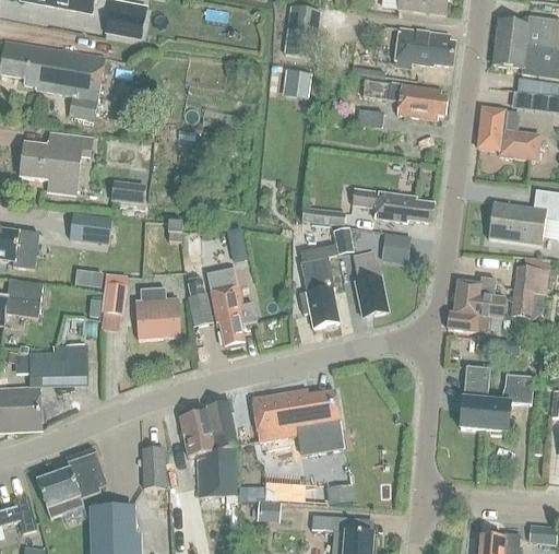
[(92,12),(93,0),(26,0),(92,12)]
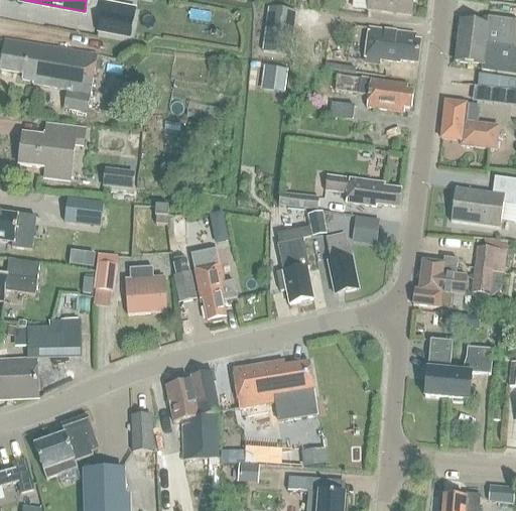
[(369,0),(368,7),(410,12),(411,0),(369,0)]
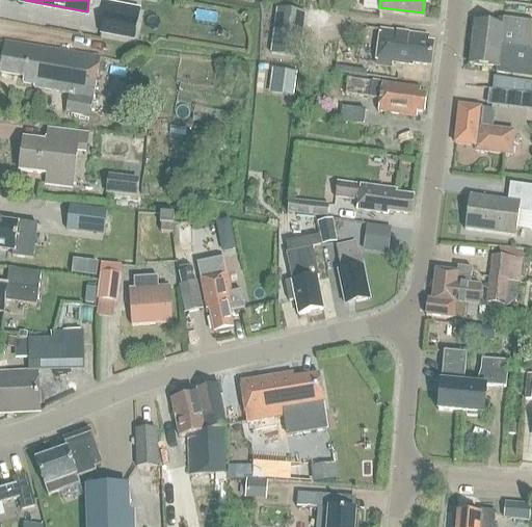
[(270,50),(299,54),(306,9),(276,5),(270,50)]
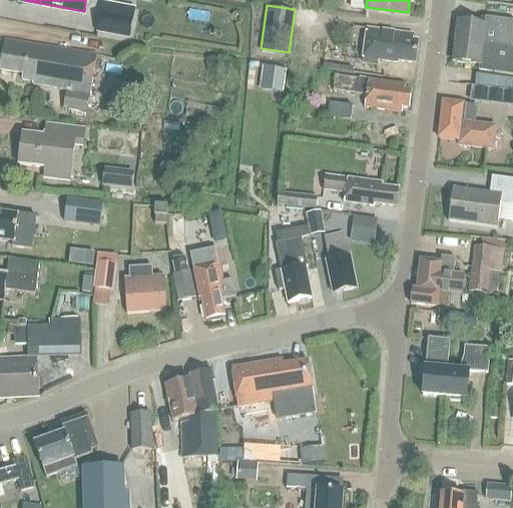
[(129,36),(132,16),(99,10),(96,29),(129,36)]
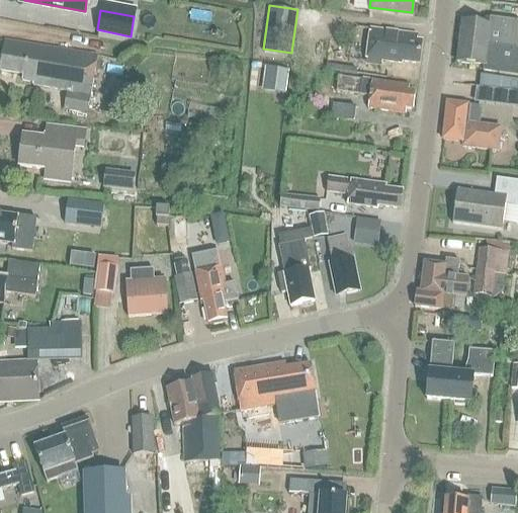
[(517,46),(517,33),(517,17),(489,14),(489,20),(461,16),(458,38),(511,45),(511,46),(517,46)]
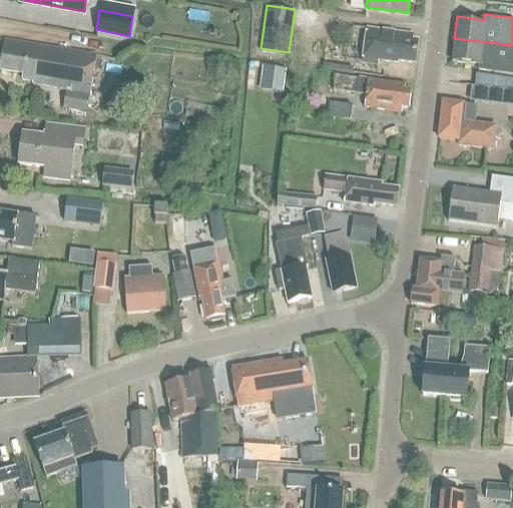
[(412,31),(367,25),(362,59),(377,61),(377,57),(398,60),(398,58),(415,60),(418,37),(412,37),(412,31)]
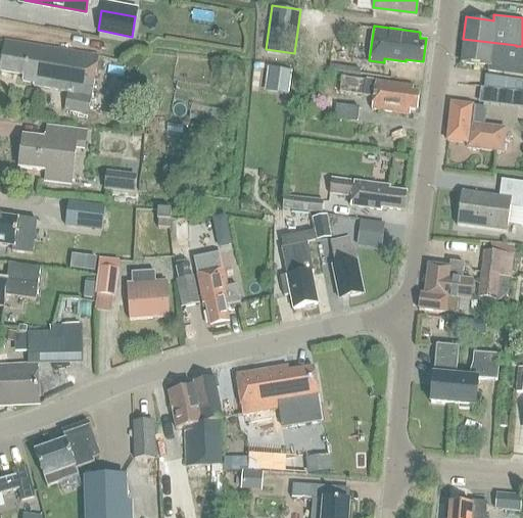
[(98,53),(5,38),(0,66),(0,67),(22,72),(21,78),(33,80),(33,82),(67,88),(64,106),(88,110),(98,53)]
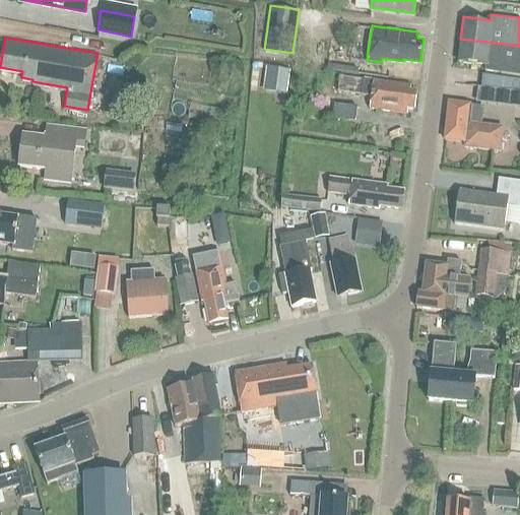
[(519,46),(513,46),(513,45),(460,39),(458,60),(485,63),(484,68),(519,73),(519,46)]
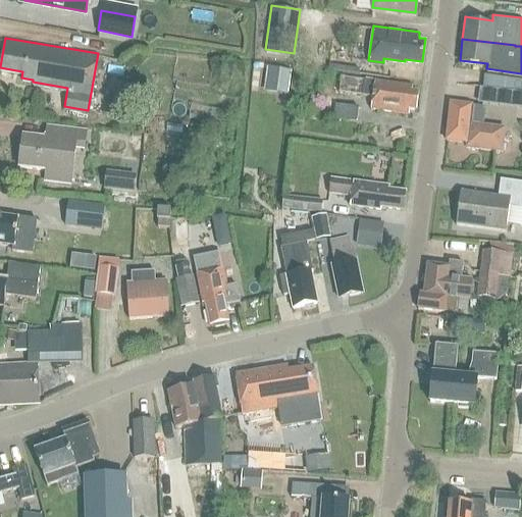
[(264,88),(286,91),(290,67),(268,64),(264,88)]
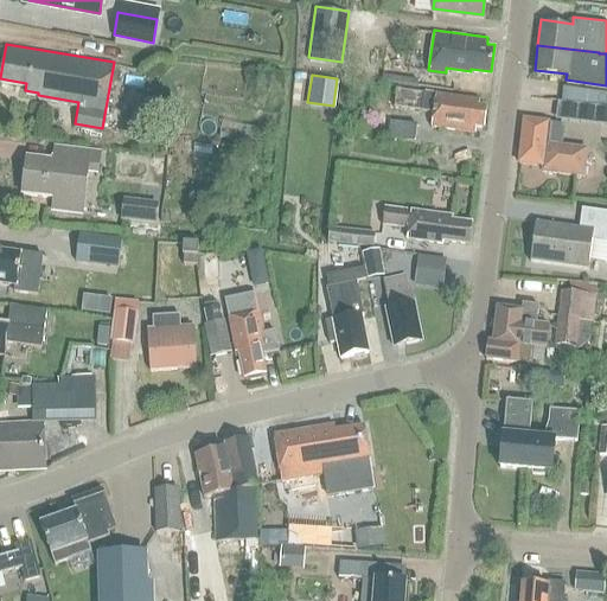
[(475,123),(484,125),(486,103),(479,102),(480,96),(396,84),(394,103),(433,109),(430,123),(475,129),(475,123)]
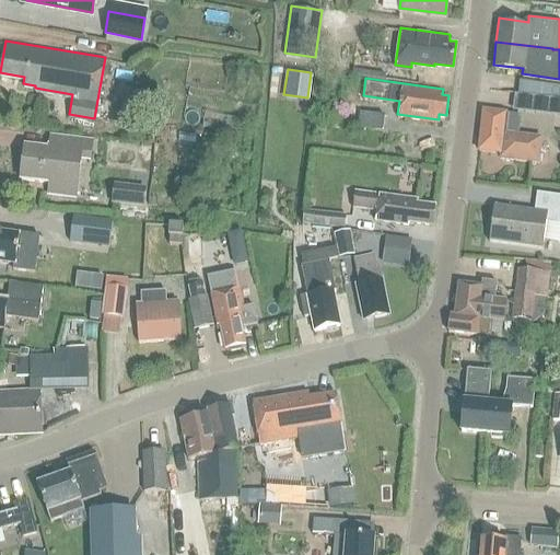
[(518,90),(559,94),(559,82),(520,78),(518,90)]
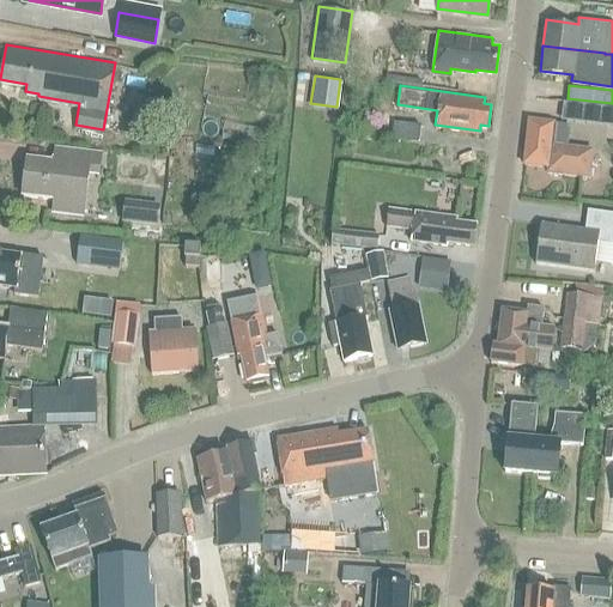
[(612,123),(612,111),(612,105),(587,103),(584,120),(612,123)]
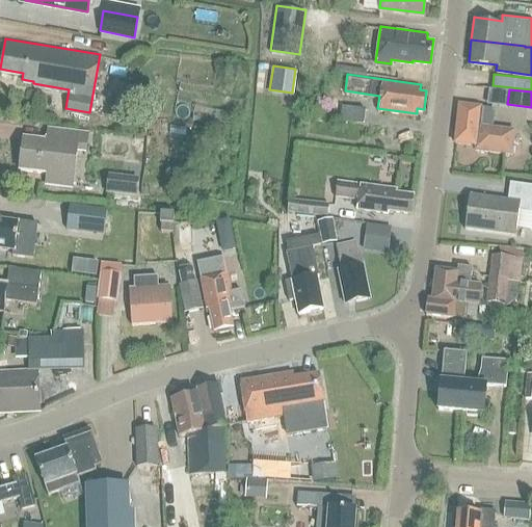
[(331,104),(340,106),(342,97),(333,95),(331,104)]
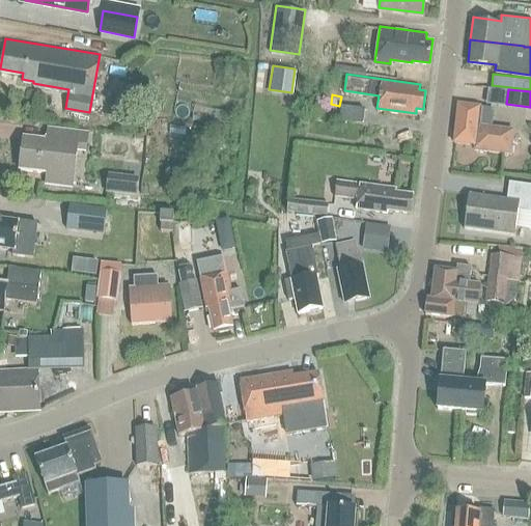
[(493,106),(458,102),(453,139),(475,141),(474,146),(510,151),(513,128),(491,125),(493,106)]
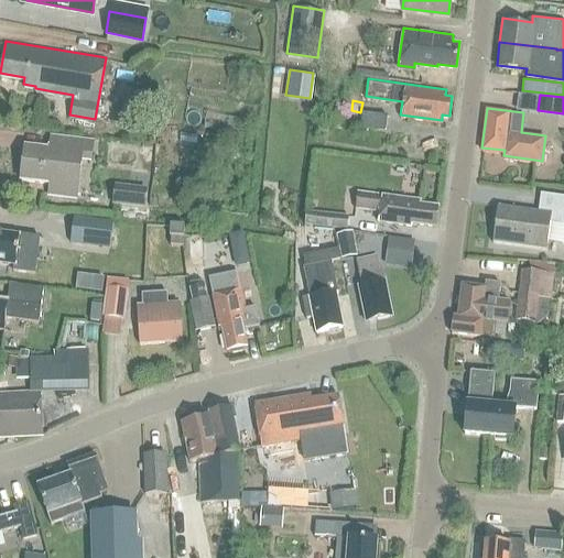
[(387,112),(361,109),(359,123),(384,127),(387,112)]
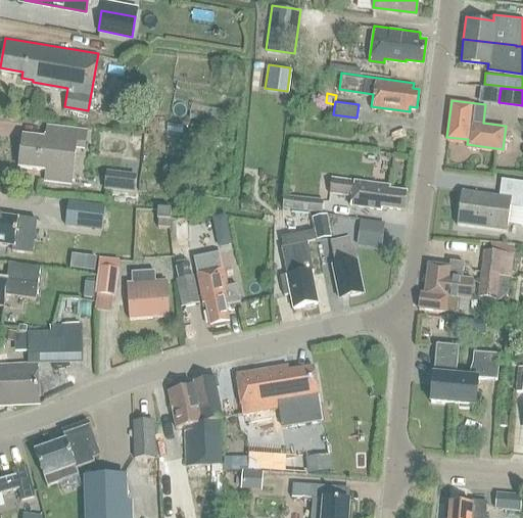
[(86,129),(52,125),(50,137),(22,133),(18,165),(46,168),(45,178),(70,182),(76,143),(84,144),(86,129)]
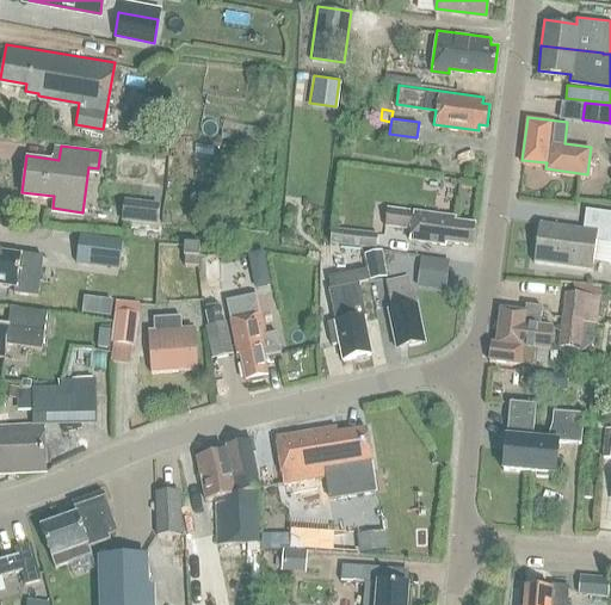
[(122,218),(156,222),(159,201),(124,196),(122,218)]
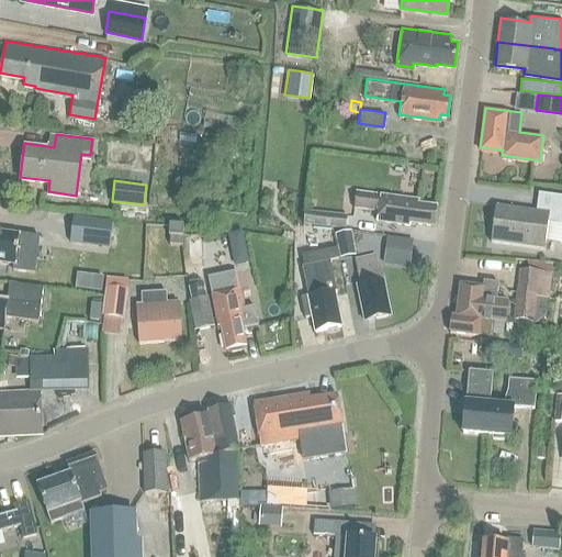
[(409,221),(434,223),(436,203),(418,201),(418,198),(380,192),(346,188),(345,203),(378,208),(377,219),(409,223),(409,221)]
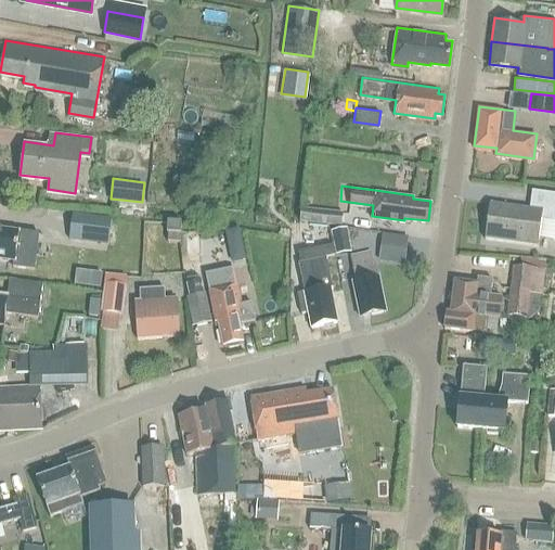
[(541,217),(554,218),(554,190),(531,188),(529,205),(489,200),(485,237),(538,243),(541,217)]
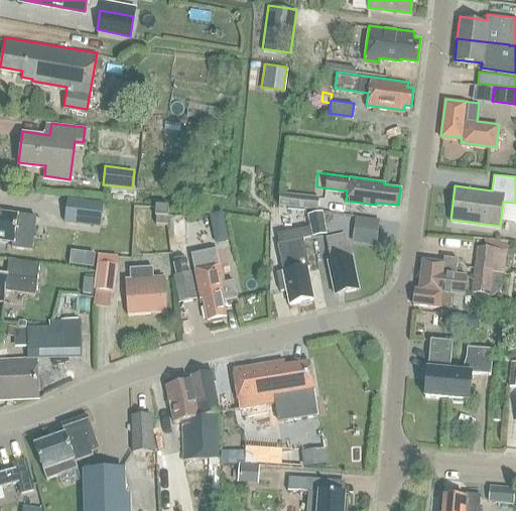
[(318,195),(279,190),(278,204),(316,207),(318,195)]
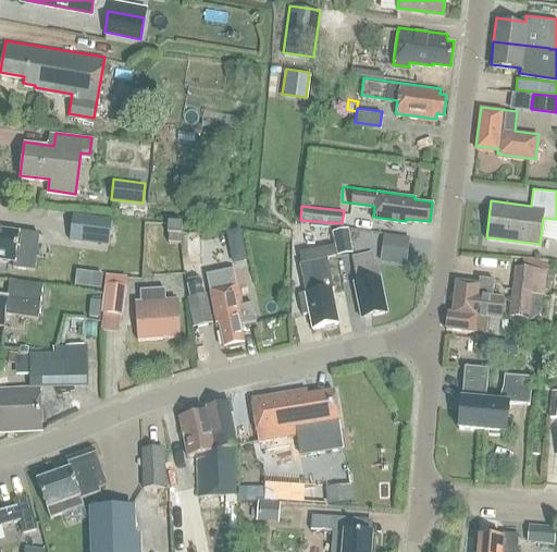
[(112,216),(72,211),(70,237),(109,242),(112,216)]
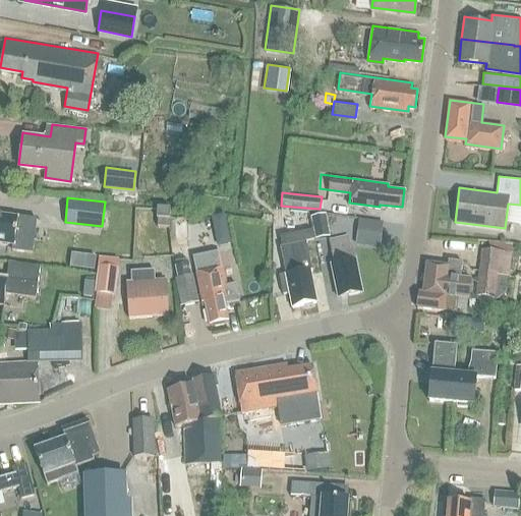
[(170,206),(157,205),(156,216),(158,216),(157,223),(169,224),(170,206)]
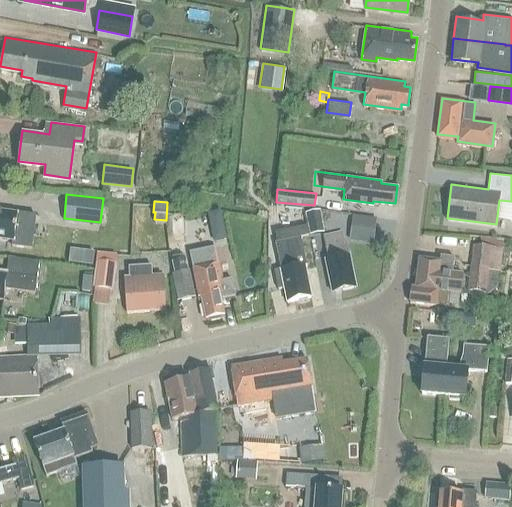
[(221,208),(207,211),(209,221),(214,224),(224,222),(221,208)]
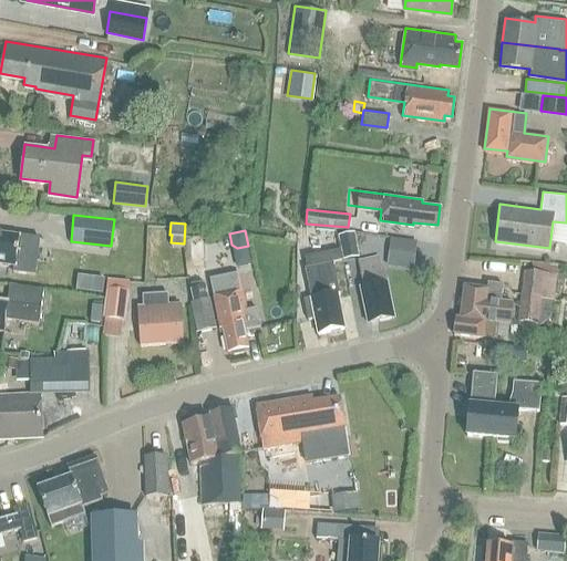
[(358,255),(352,230),(339,232),(344,257),(358,255)]
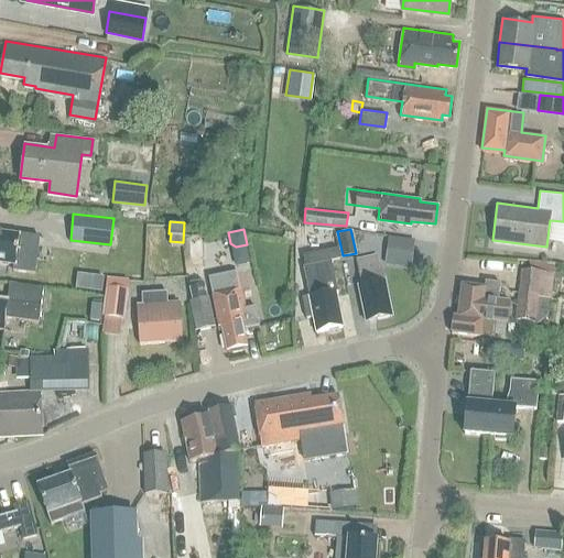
[(19,232),(0,230),(0,260),(13,262),(13,267),(34,271),(40,234),(19,232)]
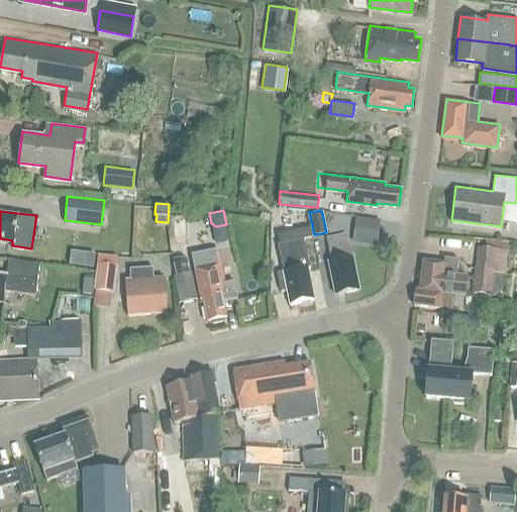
[(378,239),(382,215),(357,211),(354,236),(378,239)]
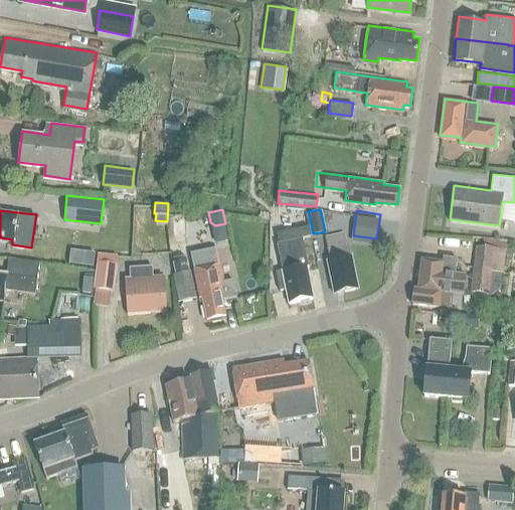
[(208,212),(186,217),(190,231),(211,226),(210,222),(208,212)]
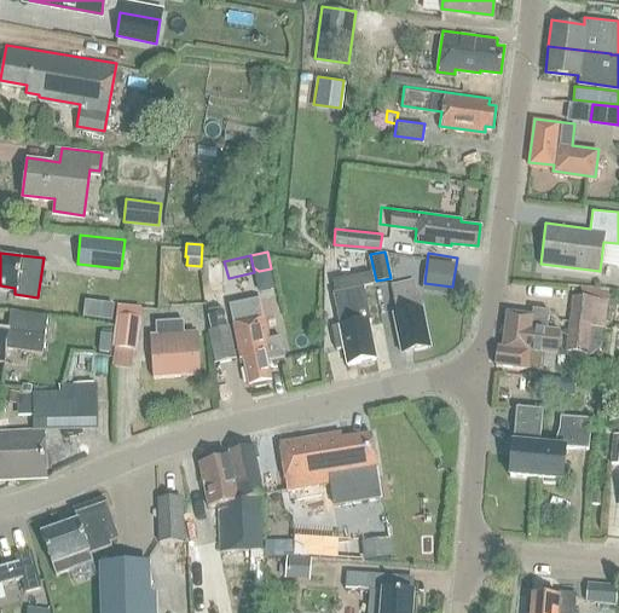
[(422,306),(418,306),(412,277),(391,281),(397,311),(393,312),(401,351),(429,345),(422,306)]
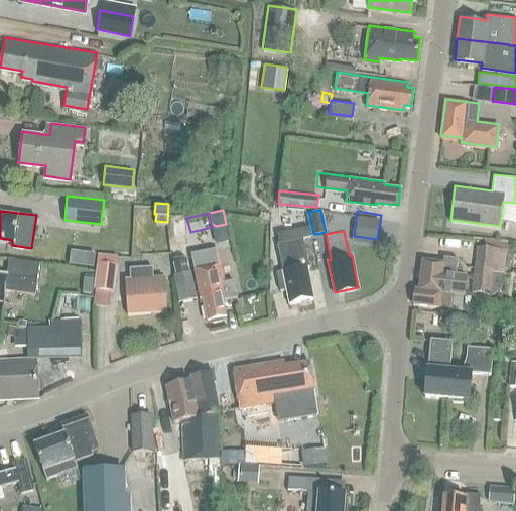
[(277,242),(289,301),(312,296),(306,265),(308,265),(302,237),(277,242)]
